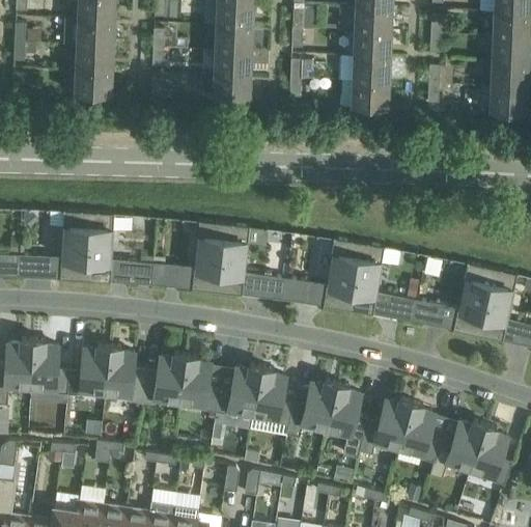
[(26,0),(16,0),(16,10),(26,11),(26,0)]
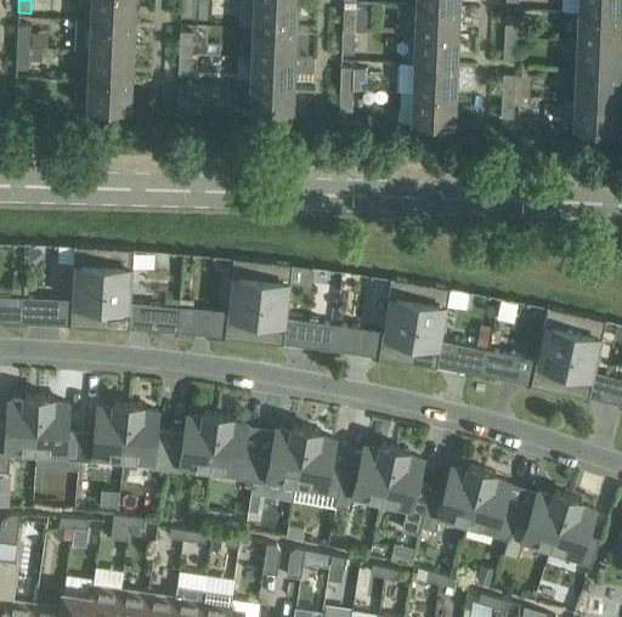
[(91,0),(91,22),(77,22),(77,23),(135,26),(135,0),(91,0)]
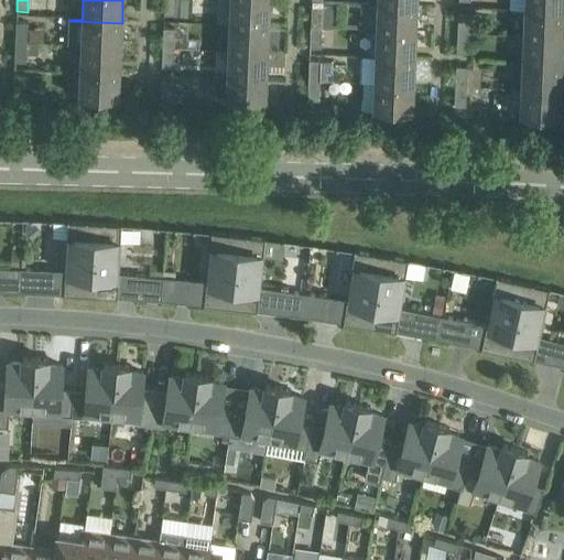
[(176,0),(165,0),(164,18),(175,18),(176,0)]
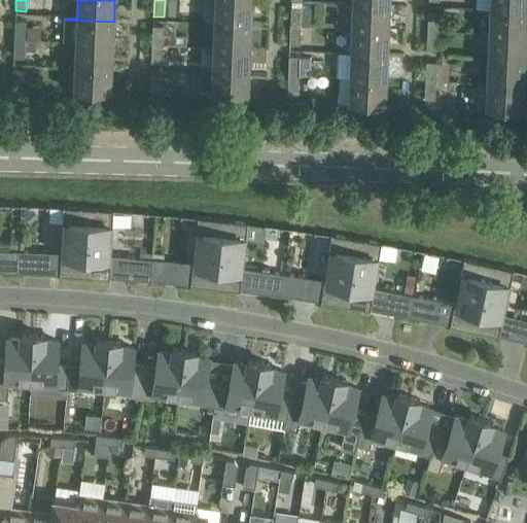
[(252,2),(215,0),(214,25),(251,27),(252,2)]
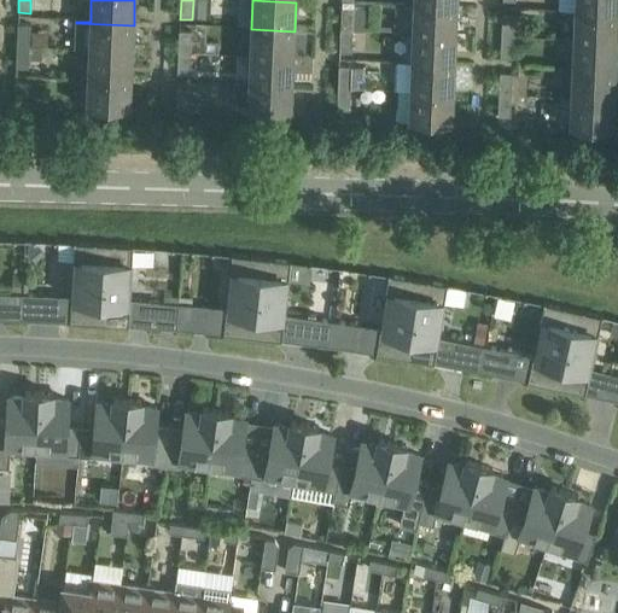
[(617,15),(617,0),(575,0),(575,13),(617,15)]
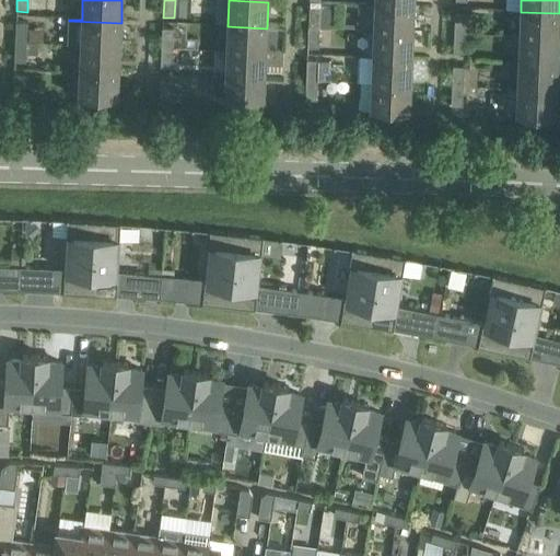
[(360,32),(374,33),(413,34),(415,9),(375,7),(361,6),(360,32)]
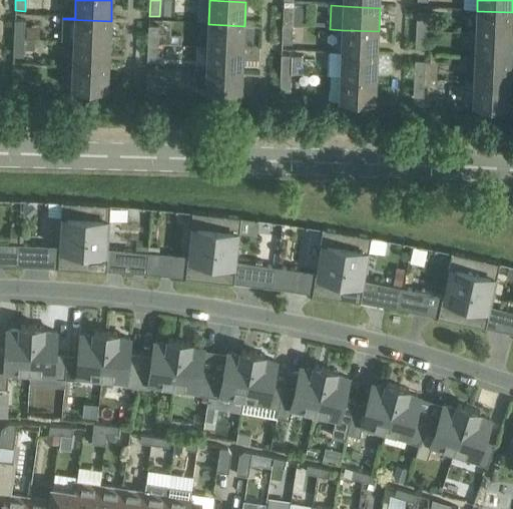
[(284,9),(283,27),(293,28),(294,10),(284,9)]
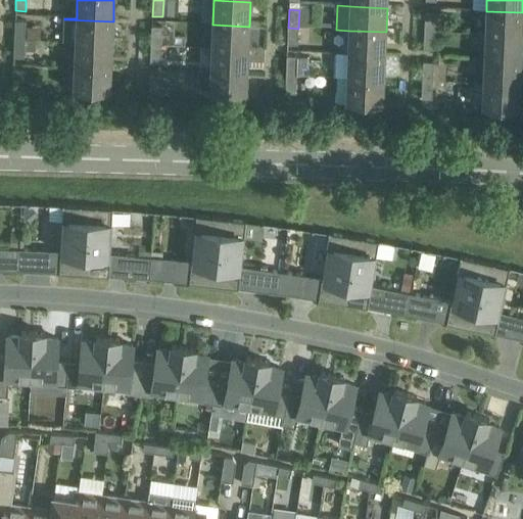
[(522,12),(486,11),(485,37),(522,38),(522,18),(522,12)]
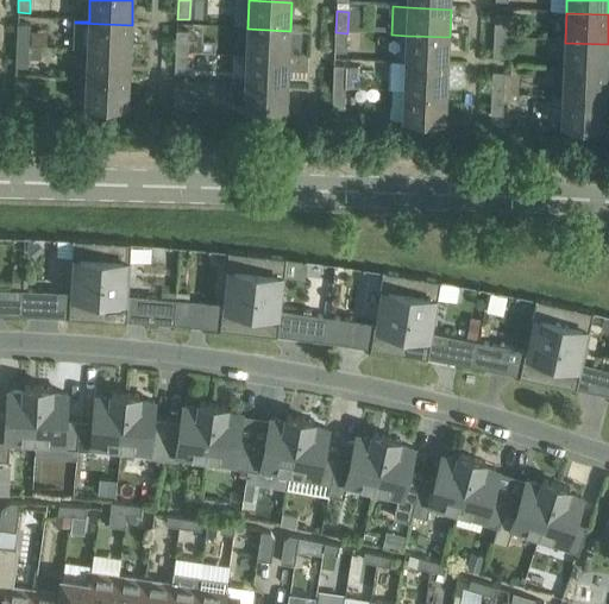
[(496,18),(495,39),(507,39),(508,18),(496,18)]
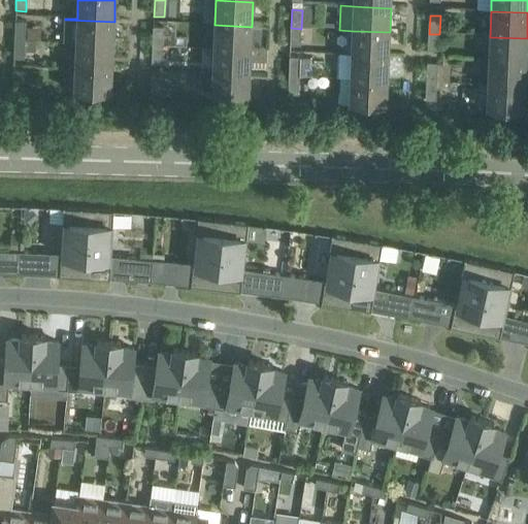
[(114,22),(65,20),(64,43),(76,44),(113,46),(114,22)]
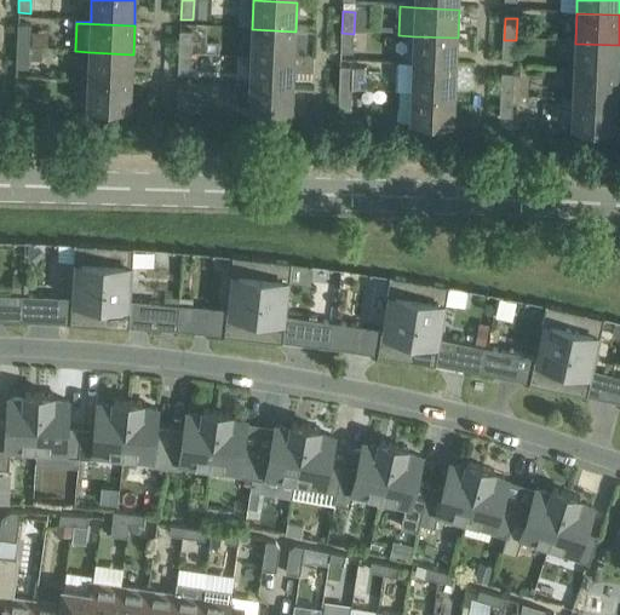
[(18,28),(17,50),(29,50),(30,28),(18,28)]
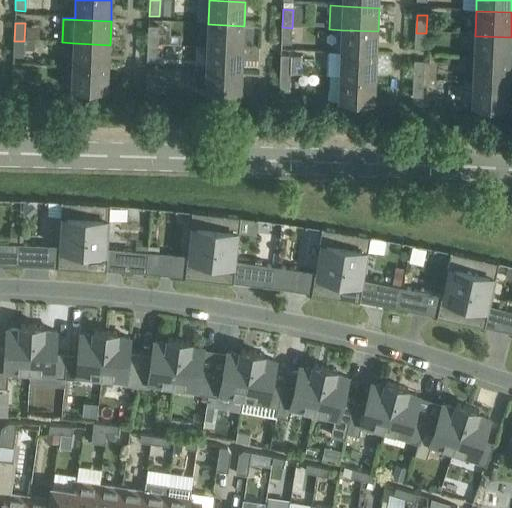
[(244,26),(208,24),(207,48),(243,50),(244,26)]
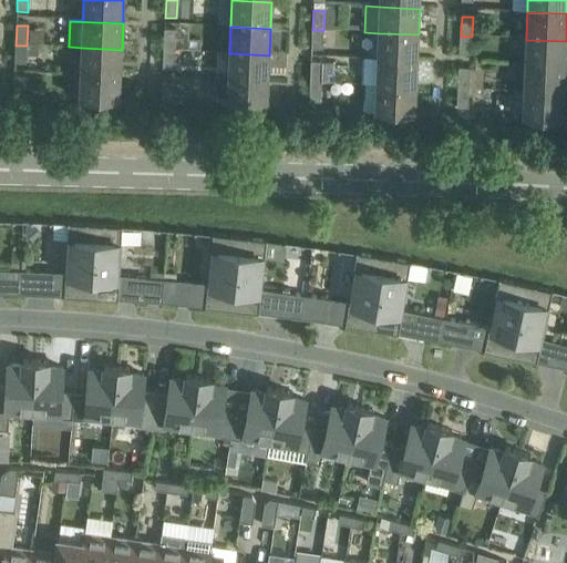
[(323,51),(323,31),(312,30),(312,50),(323,51)]
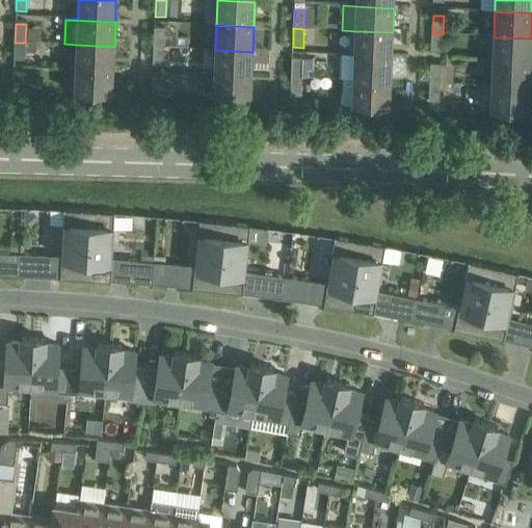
[(155,29),(154,48),(164,48),(165,30),(155,29)]
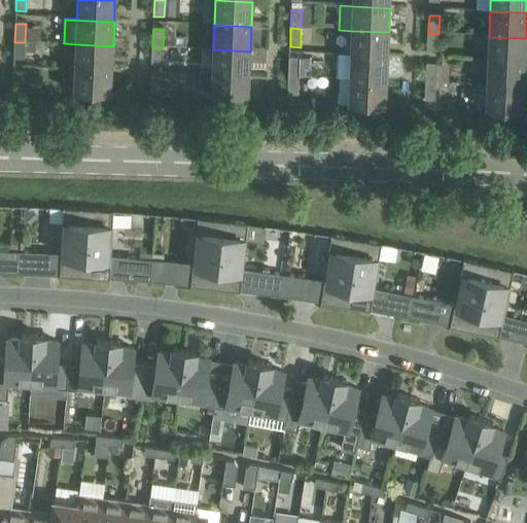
[(352,31),(351,56),(388,58),(389,32),(352,31)]
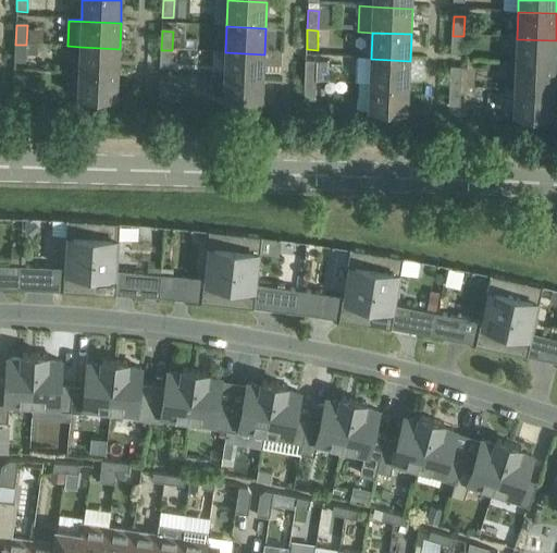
[(462,56),(463,36),(453,36),(452,56),(462,56)]
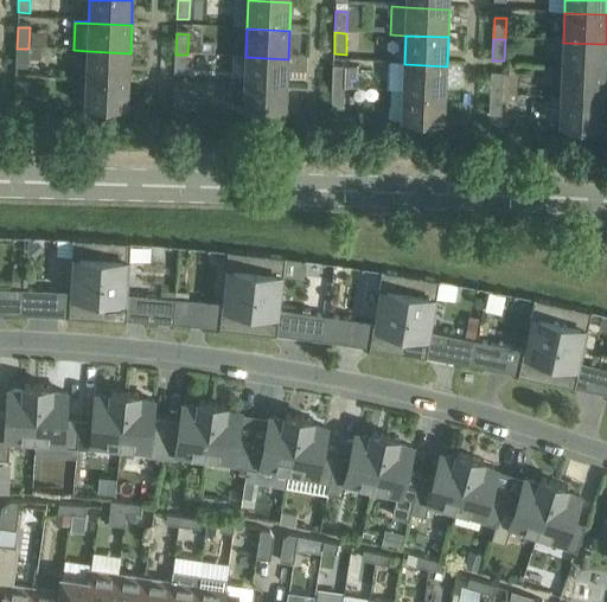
[(563,43),(562,71),(605,72),(606,44),(563,43)]
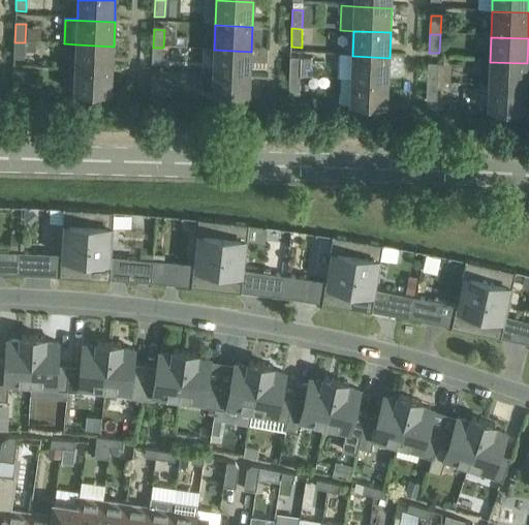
[(14,60),(25,61),(25,42),(14,42),(14,60)]
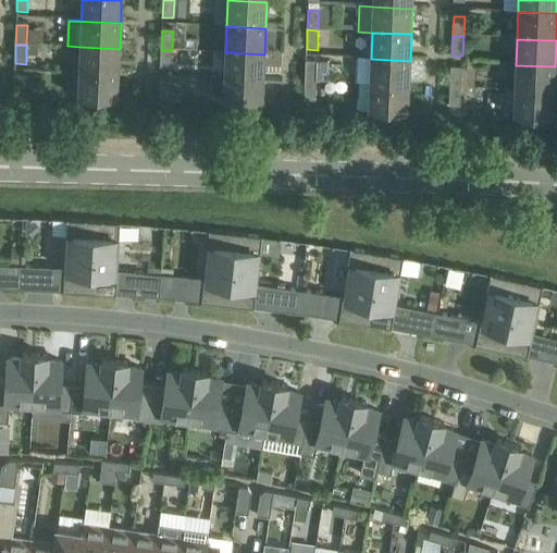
[(26,64),(37,64),(38,46),(26,45),(26,64)]
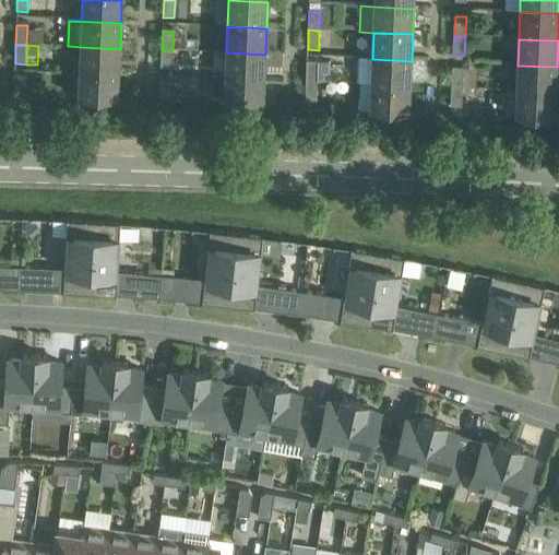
[(81,47),(80,74),(119,75),(120,49),(81,47)]
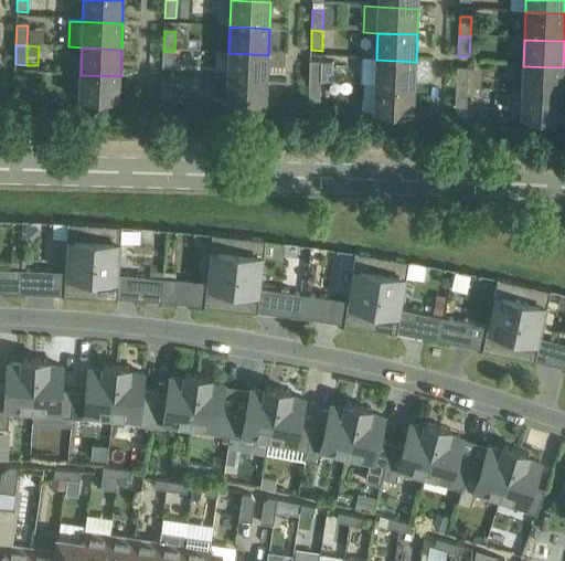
[(174,51),(163,51),(162,71),(173,72),(174,51)]
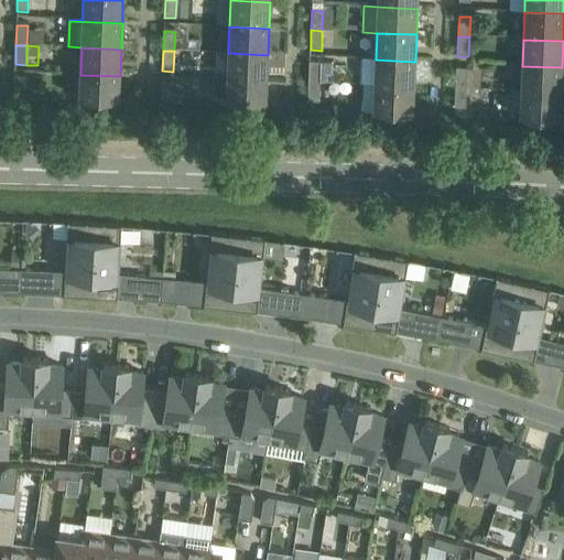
[(267,82),(268,55),(228,53),(227,81),(267,82)]
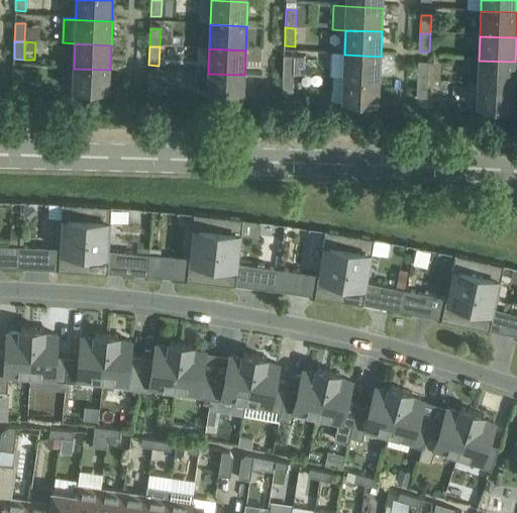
[(380,81),(381,57),(344,55),(343,80),(380,81)]
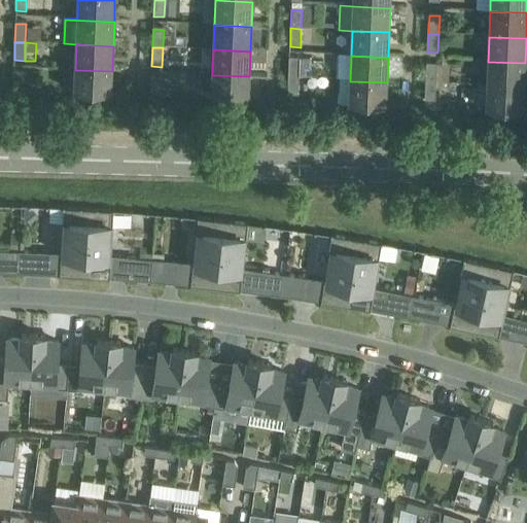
[(289,60),(288,78),(299,78),(300,60),(289,60)]
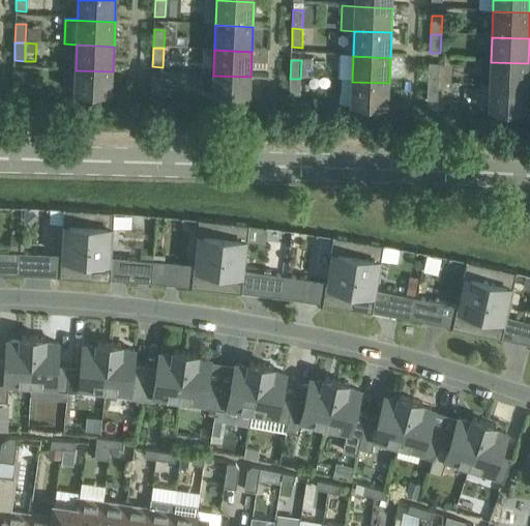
[(527,89),(528,63),(491,62),(490,87),(527,89)]
